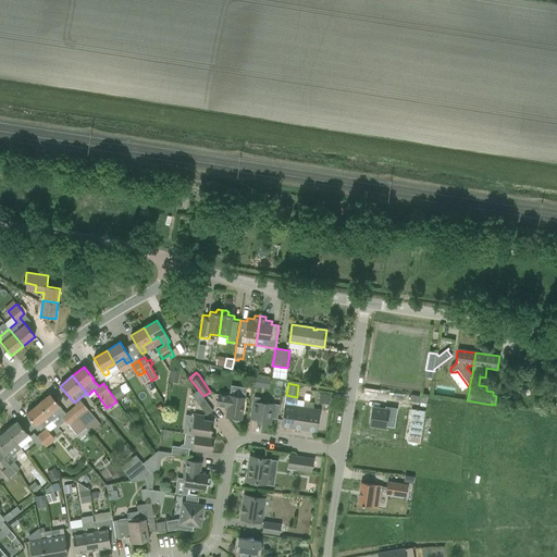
[(213,411),(202,397),(198,391),(192,395),(197,401),(207,416),(213,411)]
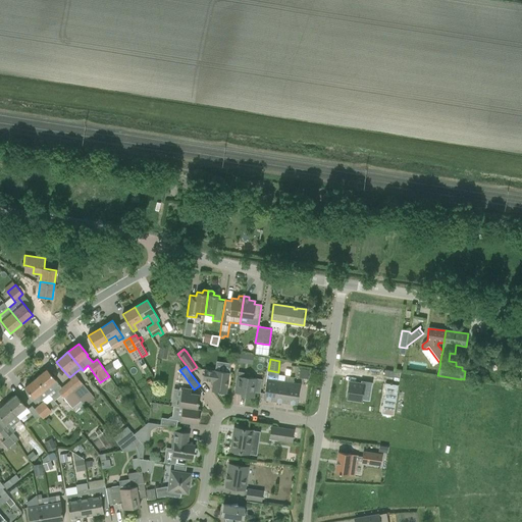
[(301,368),(300,375),(308,377),(310,370),(301,368)]
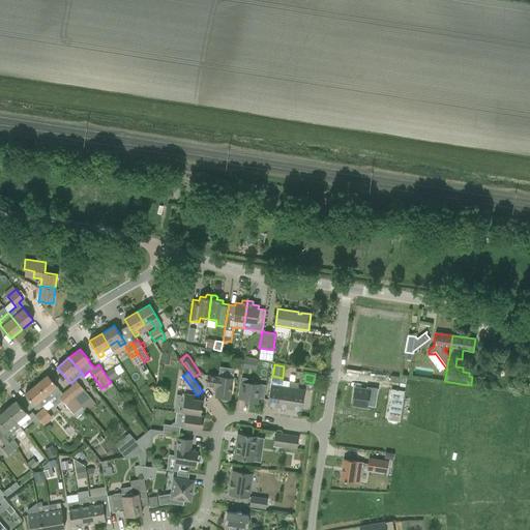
[(376,405),(378,387),(388,389),(389,378),(367,374),(365,387),(354,385),(351,404),(367,406),(369,404),(376,405)]
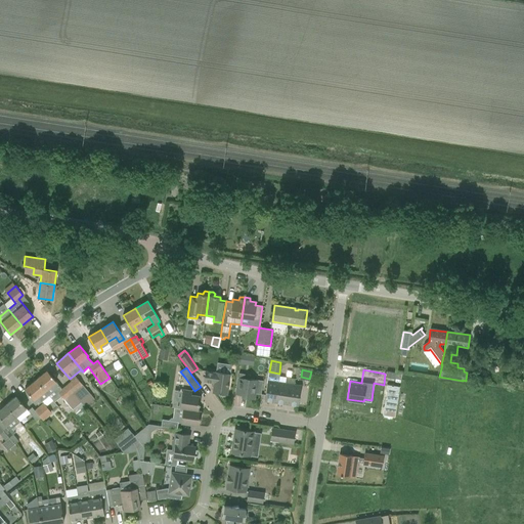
[(36,380),(49,396),(56,390),(61,396),(73,409),(81,402),(67,385),(62,389),(47,370),(36,380)]
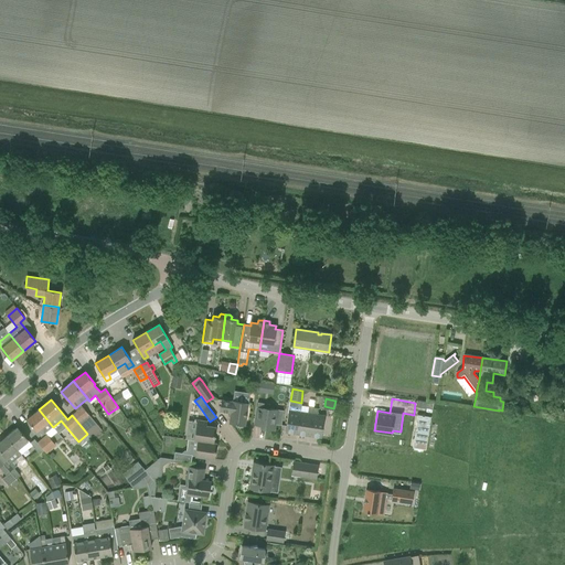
[(245,426),(248,403),(233,401),(233,402),(221,401),(220,411),(231,413),(230,424),(235,425),(235,426),(237,427),(240,427),(243,427),(243,425),(245,426)]
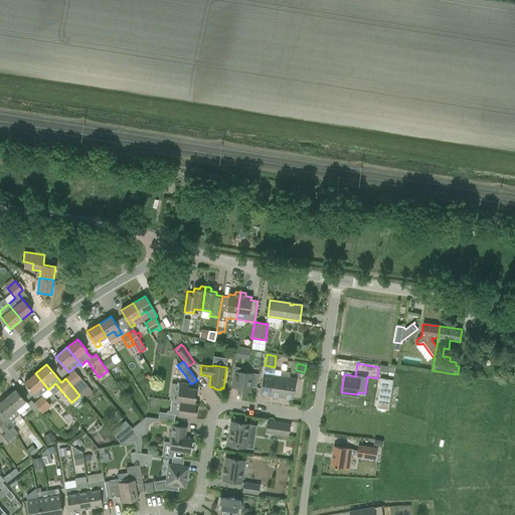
[(260,393),(272,395),(274,376),(275,367),(264,366),(263,374),(260,393)]
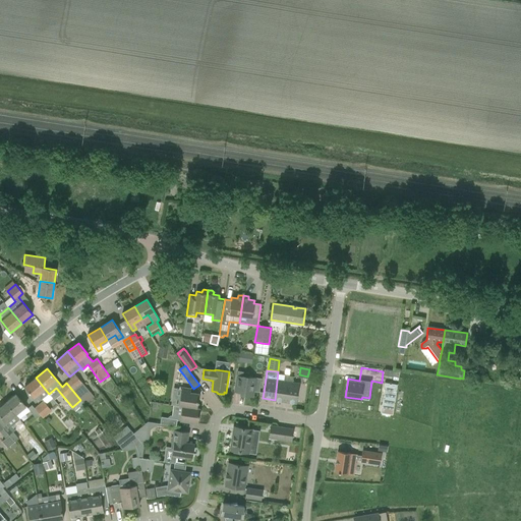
[(237,375),(235,388),(241,389),(240,393),(240,395),(253,397),(253,392),(259,392),(262,379),(255,379),(248,378),(249,372),(238,371),(237,375)]
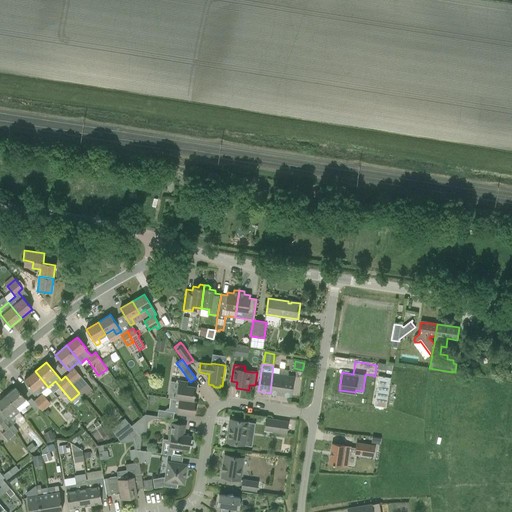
[(83,398),(84,397),(91,391),(92,390),(74,368),(65,376),(79,393),(83,398)]
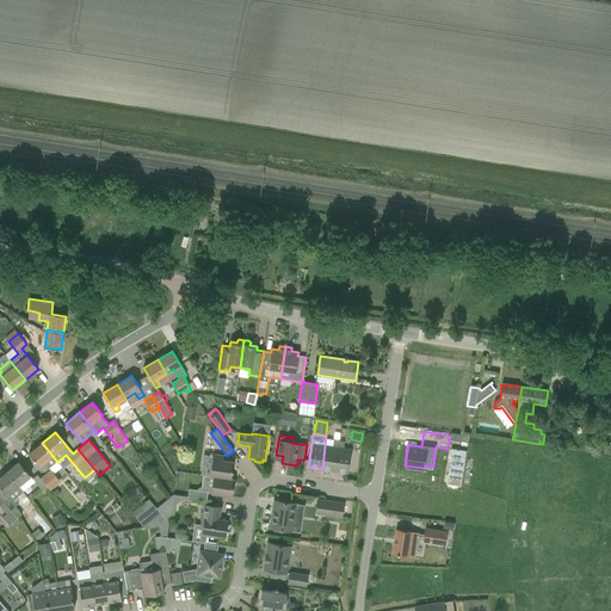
[(322,469),(334,471),(339,440),(333,440),(333,448),(325,446),(322,469)]
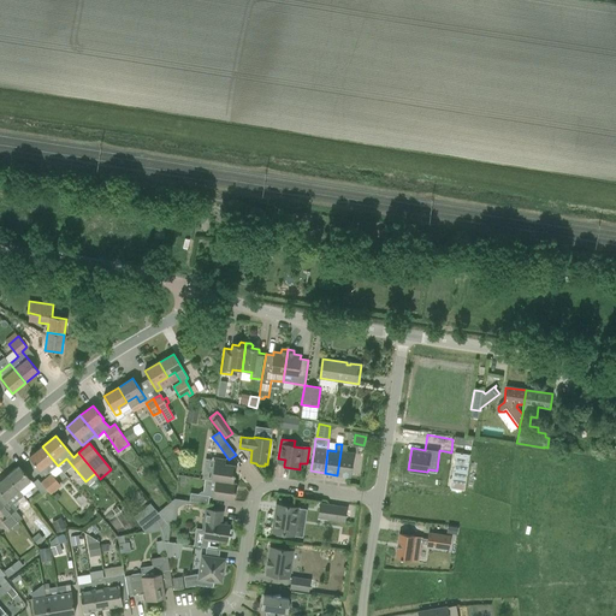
[(345,452),(347,445),(342,444),(337,475),(350,477),(354,454),(345,452)]
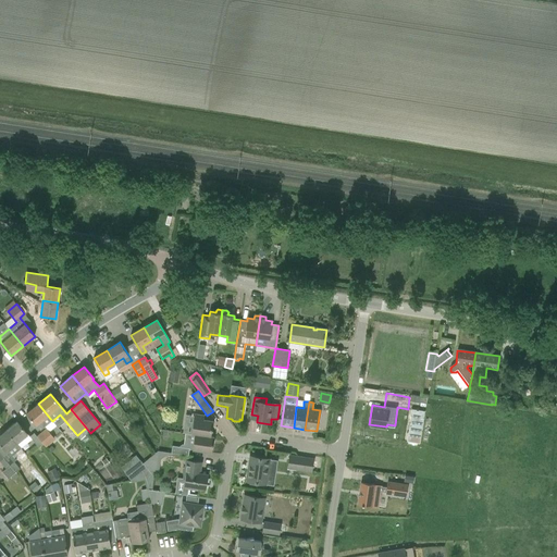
[(52,421),(38,404),(26,413),(40,430),(52,421)]
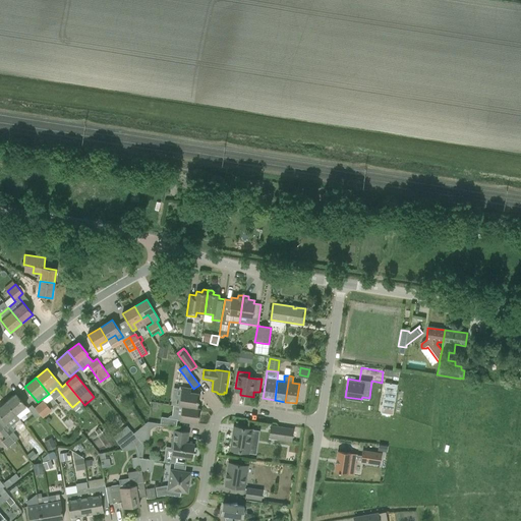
[(182,388),(179,406),(182,407),(199,409),(196,408),(198,394),(190,393),(190,389),(182,388)]
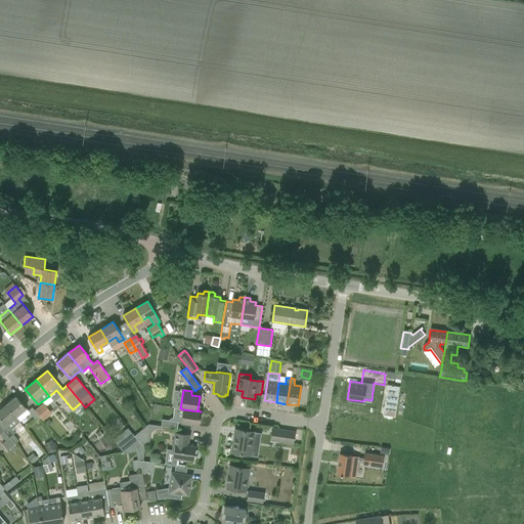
[(30,413),(28,410),(26,408),(15,396),(6,404),(16,417),(19,422),(30,413)]
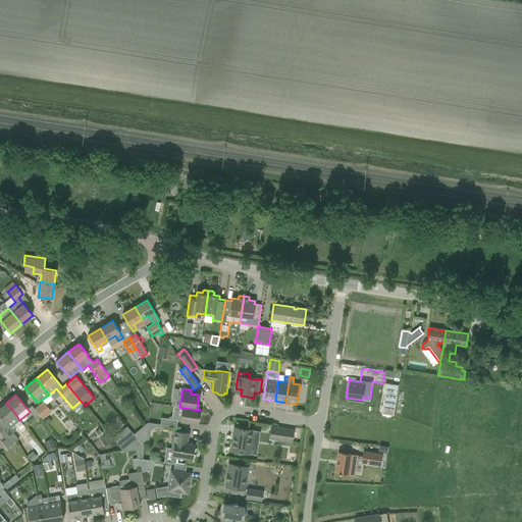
[(16,415),(6,403),(0,407),(0,416),(6,423),(16,415)]
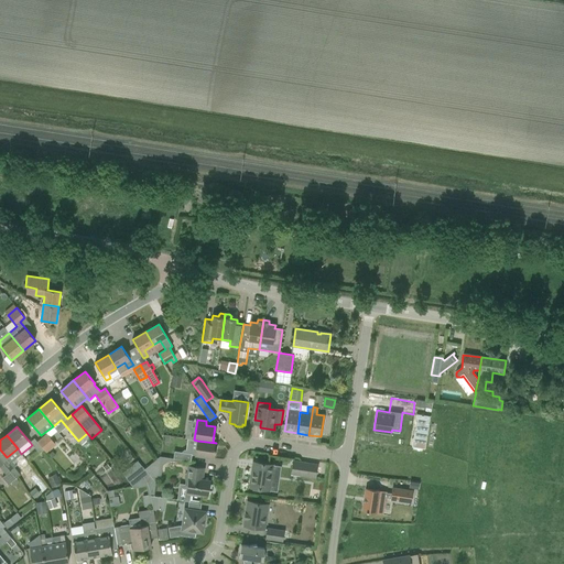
[(46,452),(55,445),(47,435),(38,442),(44,449),(46,452)]
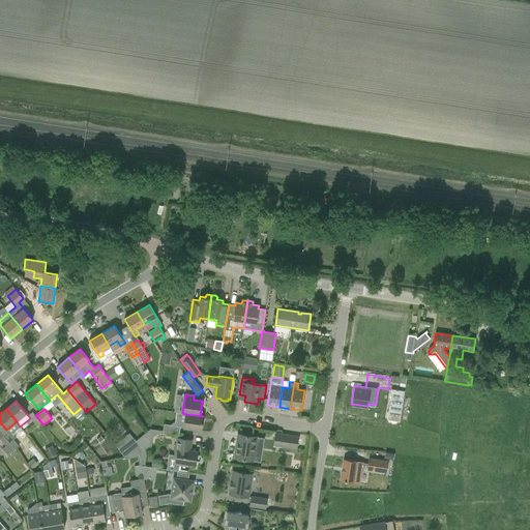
[(32,412),(28,415),(30,418),(36,425),(41,422),(35,415),(32,412)]
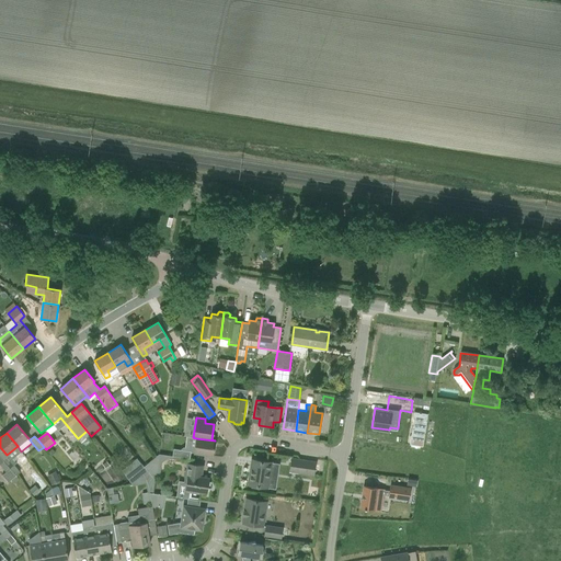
[(215,441),(196,438),(194,453),(213,456),(215,441)]
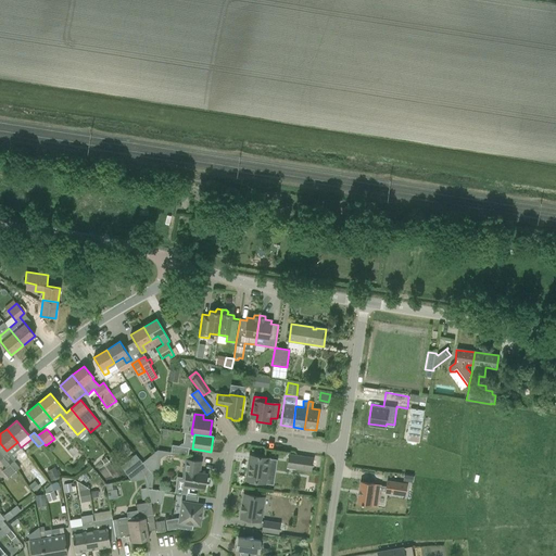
[(171,452),(171,453),(188,455),(189,449),(189,447),(179,446),(172,445),(171,452)]
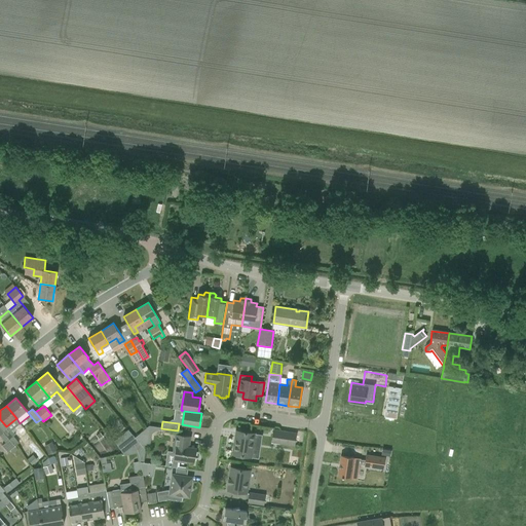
[(149,425),(137,437),(143,444),(147,445),(150,426),(149,425)]
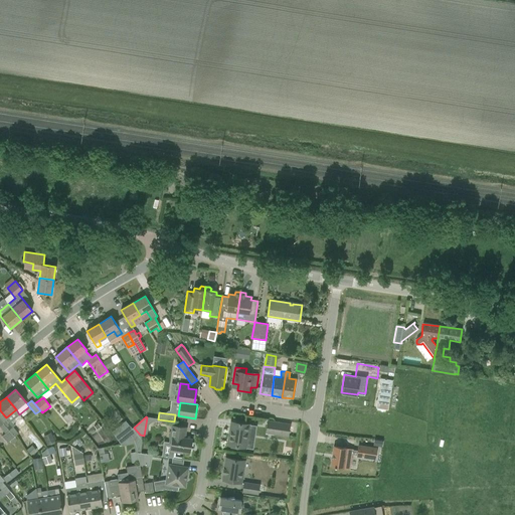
[(0,425),(5,434),(2,436),(7,443),(14,437),(3,423),(0,418),(0,425)]
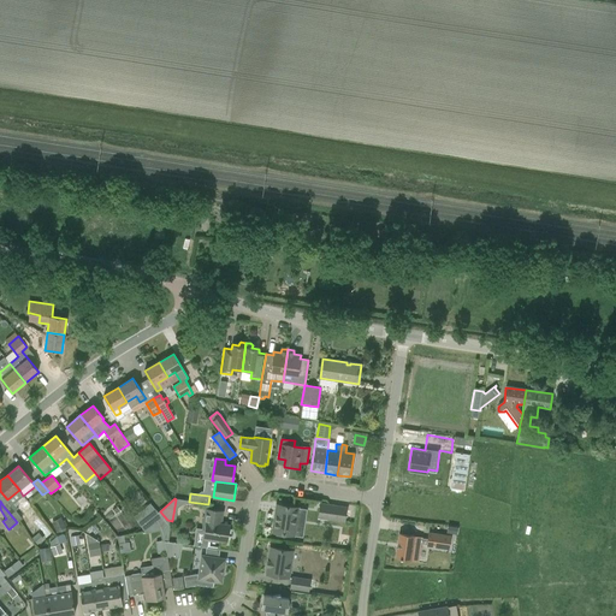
[(9,503),(4,507),(17,522),(22,519),(16,511),(11,505),(9,503)]
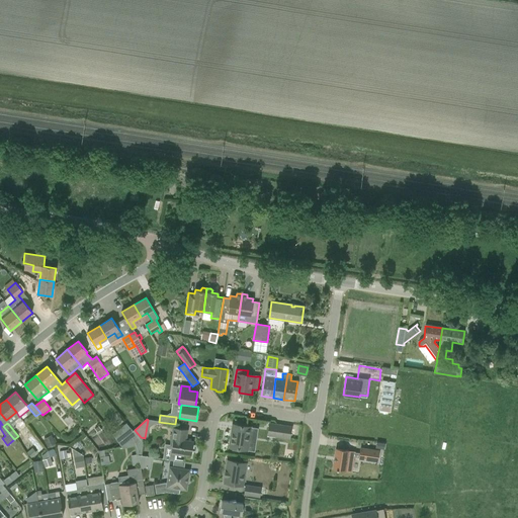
[(231,436),(229,448),(231,448),(232,450),(237,451),(239,449),(247,450),(255,452),(256,443),(249,441),(251,427),(245,426),(233,424),(231,436)]
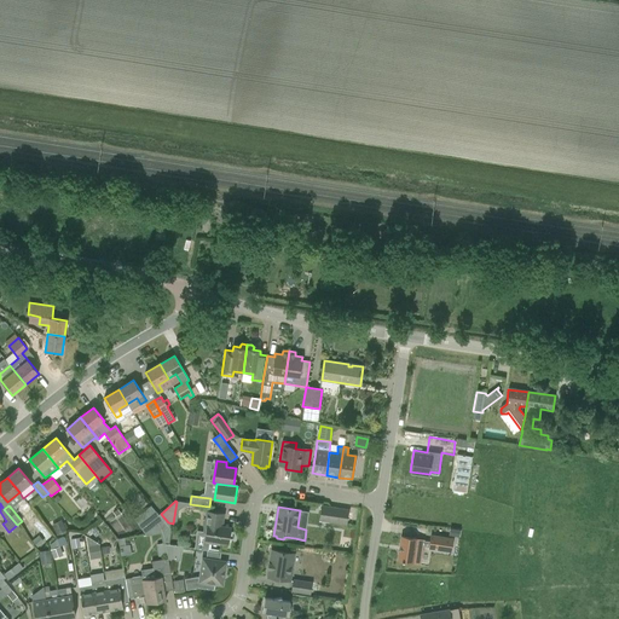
[(319,520),(337,522),(346,524),(348,510),(322,507),(319,520)]
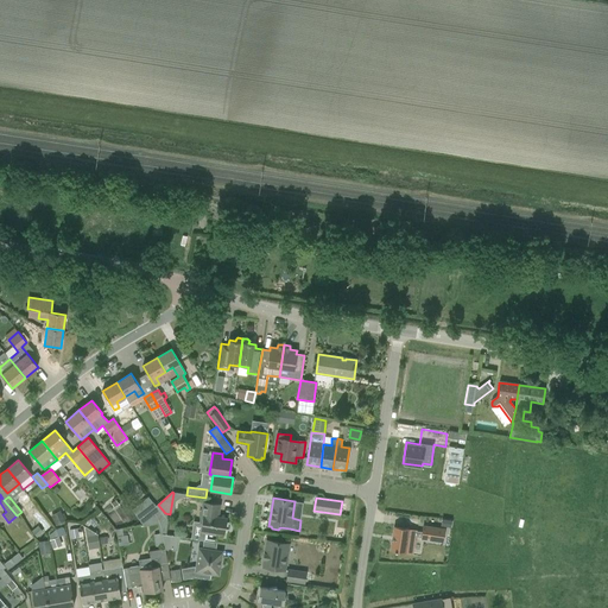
[(135,517),(144,527),(158,524),(157,523),(168,520),(153,502),(135,517)]
